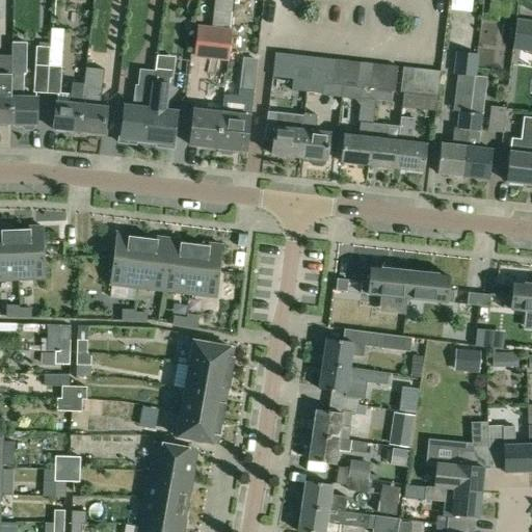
[(233,0),(216,0),(213,24),(228,26),(230,26),(233,0)]
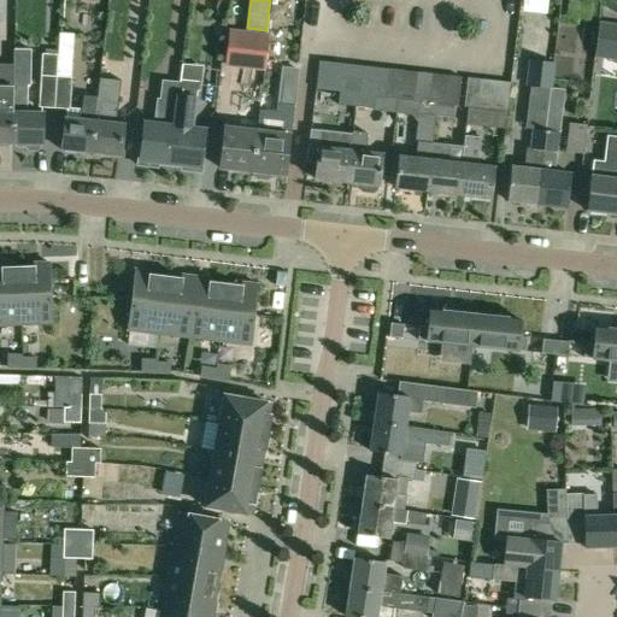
[(616,25),(599,24),(597,41),(616,43),(616,25)]
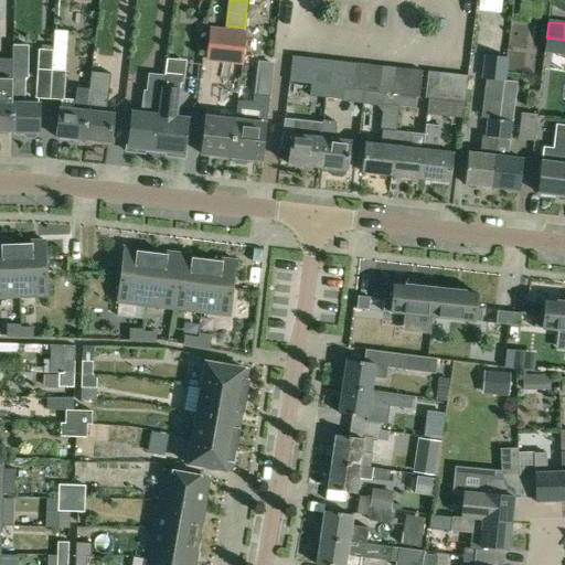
[(242,64),(246,29),(244,28),(242,28),(226,25),(212,24),(208,60),(242,64)]
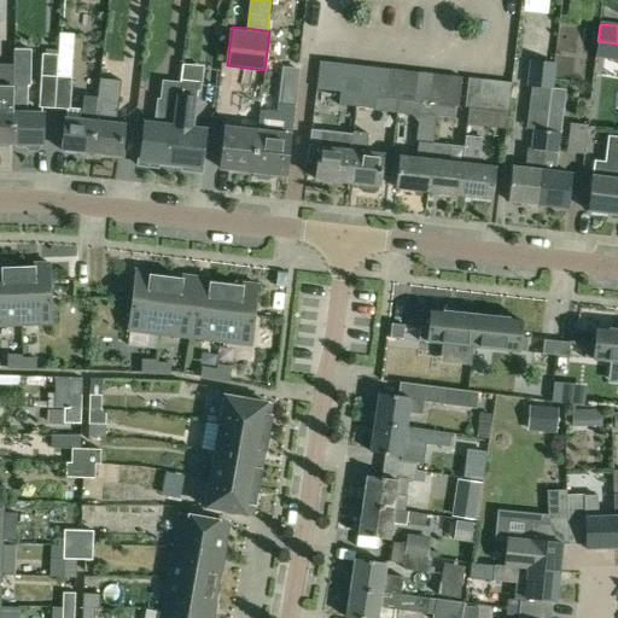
[(39,108),(56,109),(57,77),(58,63),(58,54),(42,54),(39,108)]
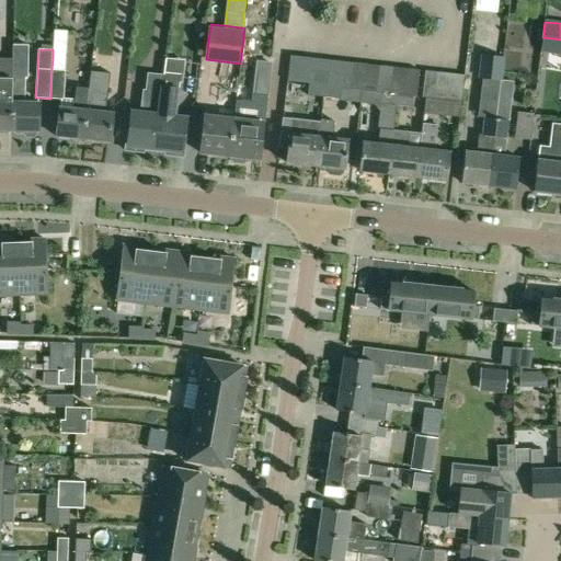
[(288,81),(300,83),(304,57),(290,55),(288,81)]
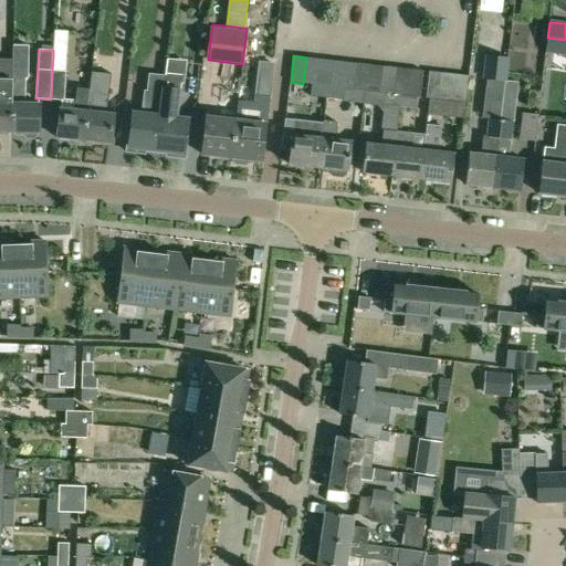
[(506,83),(509,59),(484,55),(482,80),(506,83)]
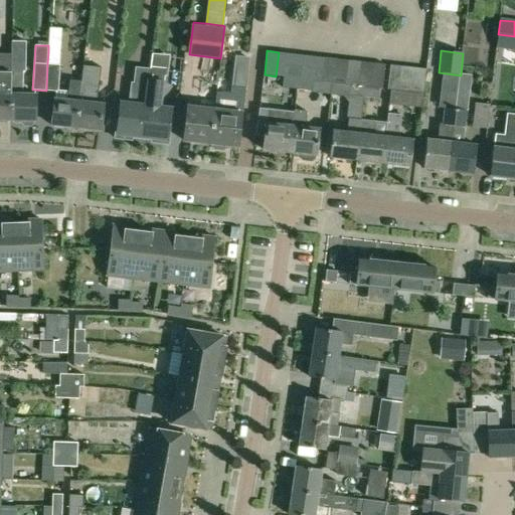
[(59,52),(48,52),(47,64),(58,64),(59,52)]
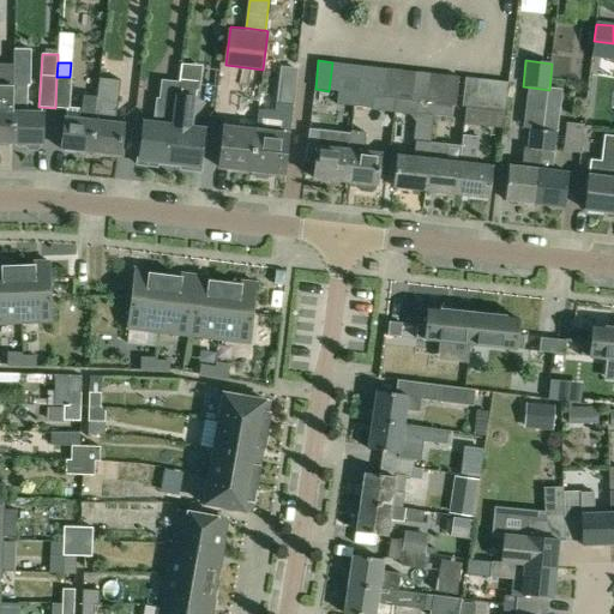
[(329,91),(338,91),(342,92),(345,64),(332,62),(329,91)]
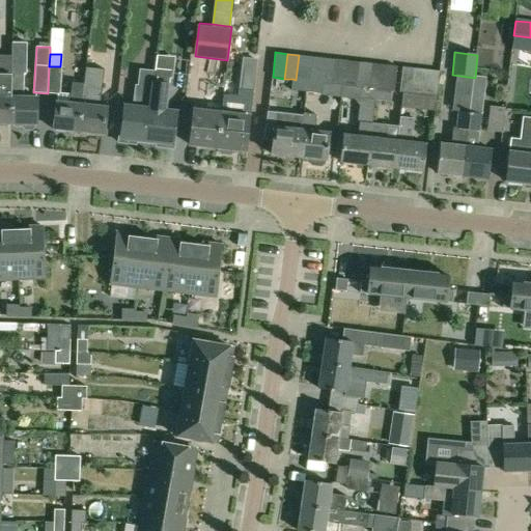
[(311,57),(299,55),(296,80),(309,81),(311,57)]
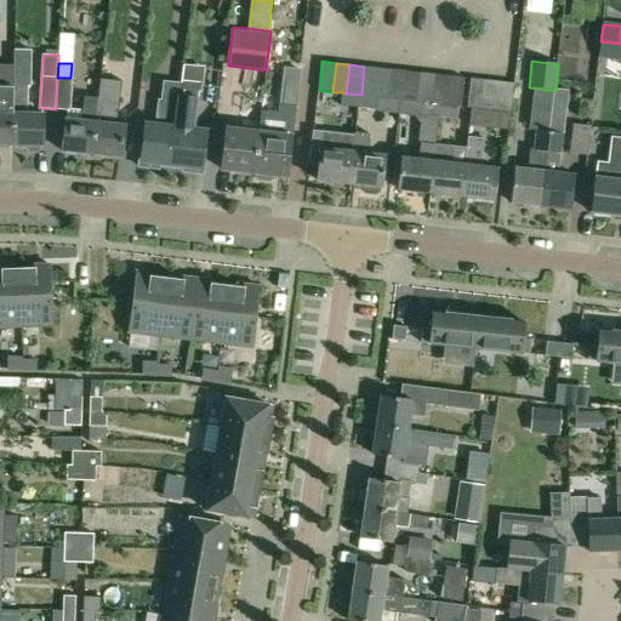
[(379,68),(364,67),(362,95),(375,97),(379,68)]
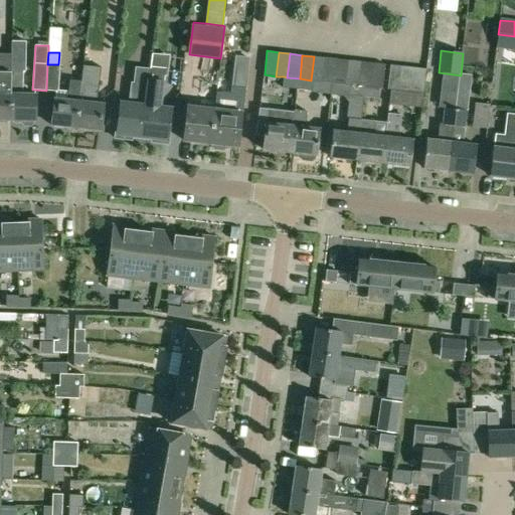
[(311,80),(314,80),(323,81),(326,57),(314,56),(311,80)]
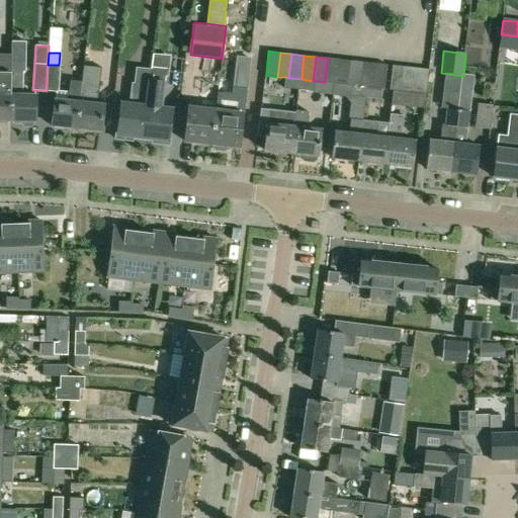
[(325,82),(336,83),(339,60),(328,58),(325,82)]
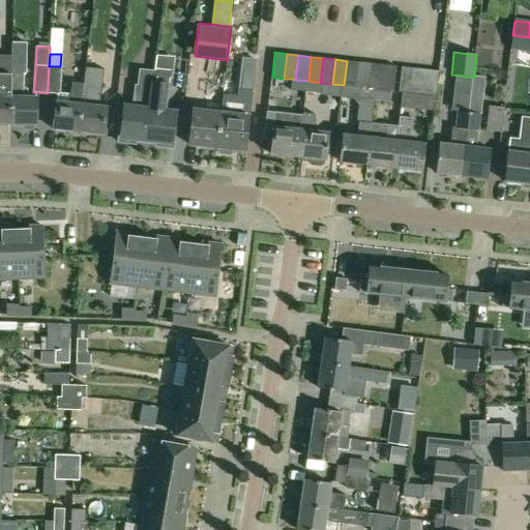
[(344,85),(356,87),(359,62),(347,61),(344,85)]
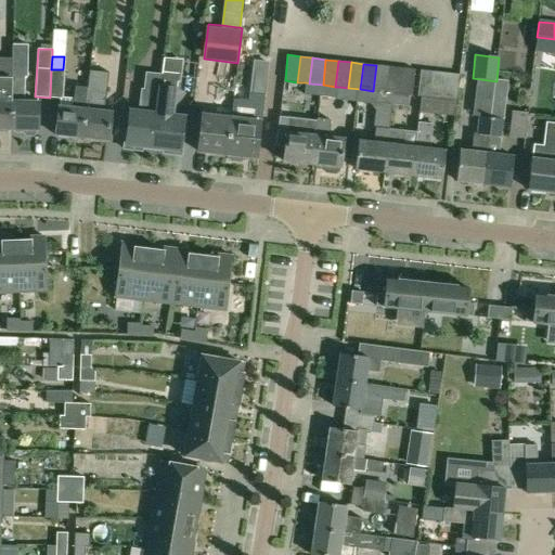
[(373,91),(378,91),(386,92),(388,67),(376,65),(373,91)]
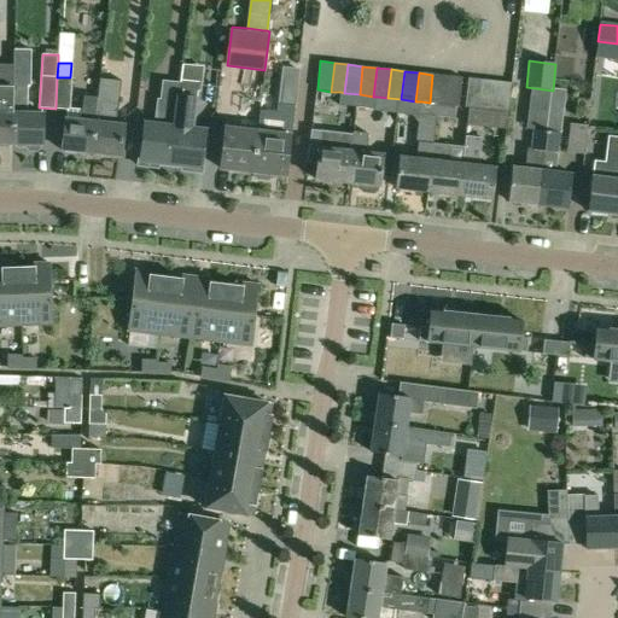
[(448,76),(432,75),(430,103),(439,104),(444,105),(448,76)]
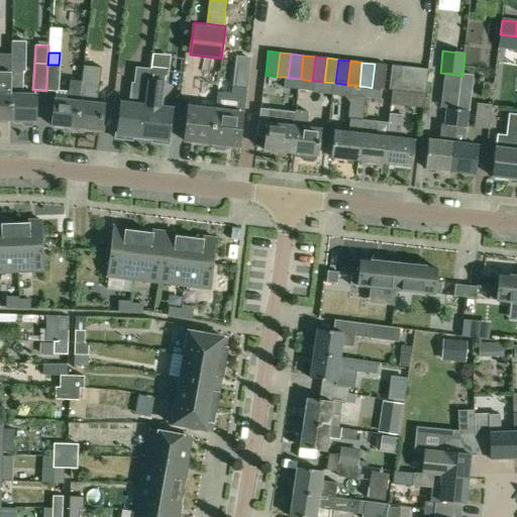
[(387,66),(375,64),(372,88),(382,89),(384,89),(387,66)]
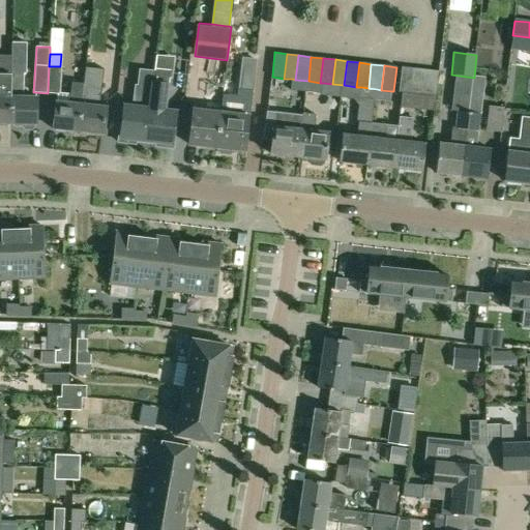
[(48,93),(60,94),(61,66),(60,66),(49,66),(48,93)]
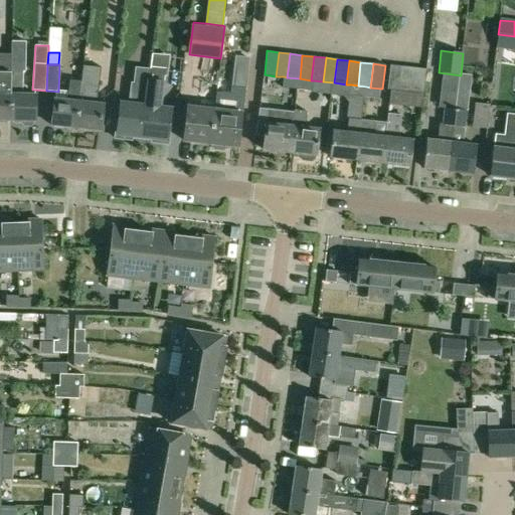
[(101,66),(82,64),(80,80),(81,80),(77,128),(102,131),(105,104),(97,103),(101,66)]
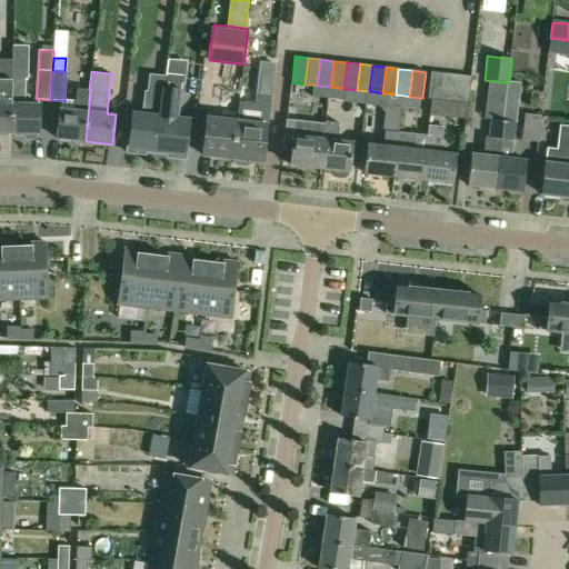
[(429,99),(441,100),(445,75),(431,72),(429,99)]
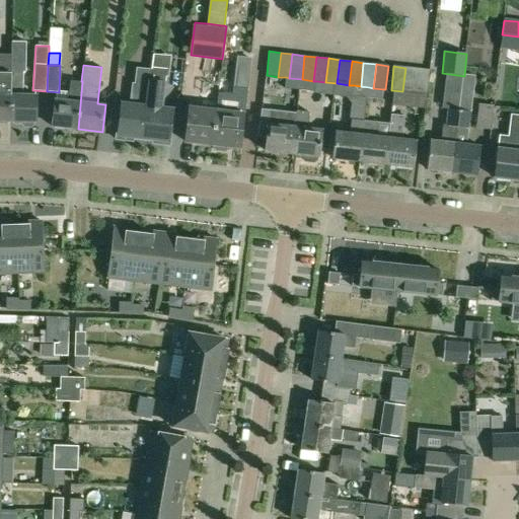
[(150,81),(151,69),(136,67),(132,105),(122,104),(120,123),(118,123),(116,139),(133,141),(133,136),(144,137),(147,107),(148,97),(148,96),(150,81)]
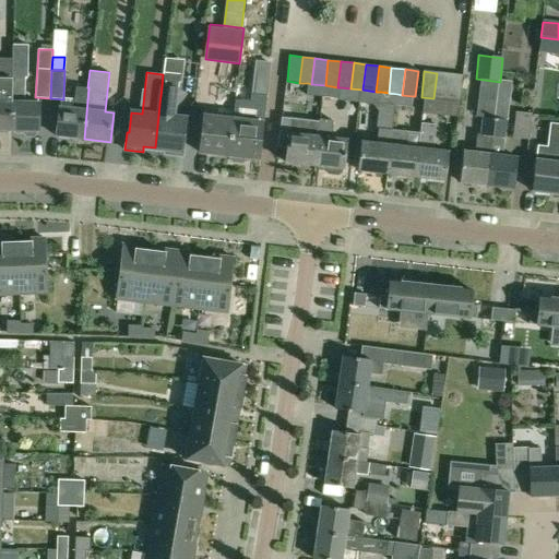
[(158,116),(155,147),(166,150),(165,154),(183,156),(186,140),(183,140),(186,119),(171,117),(177,74),(163,72),(163,74),(162,87),(159,104),(159,105),(158,116)]
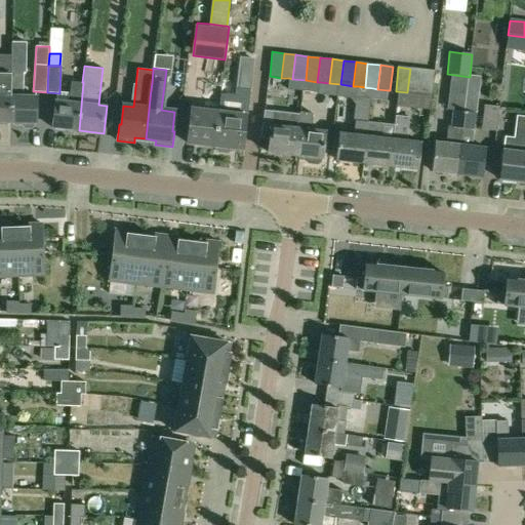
[(0,122),(10,122),(11,70),(0,69),(0,122)]
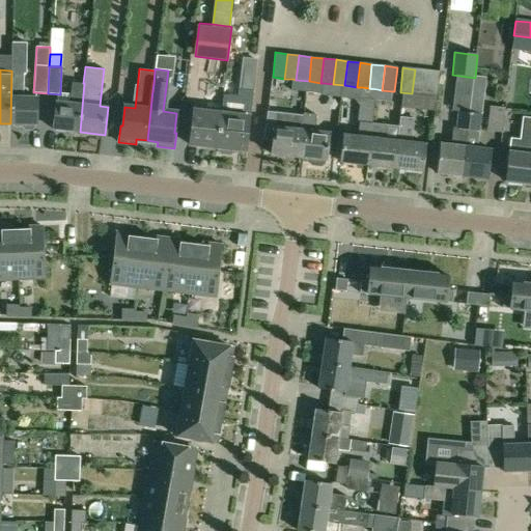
[(412,93),(422,95),(424,95),(427,71),(415,70),(412,93)]
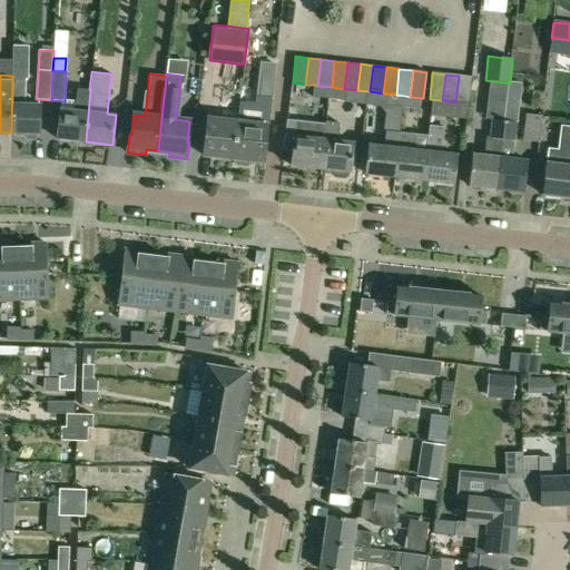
[(11,133),(25,134),(25,137),(28,140),(36,140),(38,138),(39,134),(40,134),(40,104),(26,104),(26,76),(12,76),(11,133)]
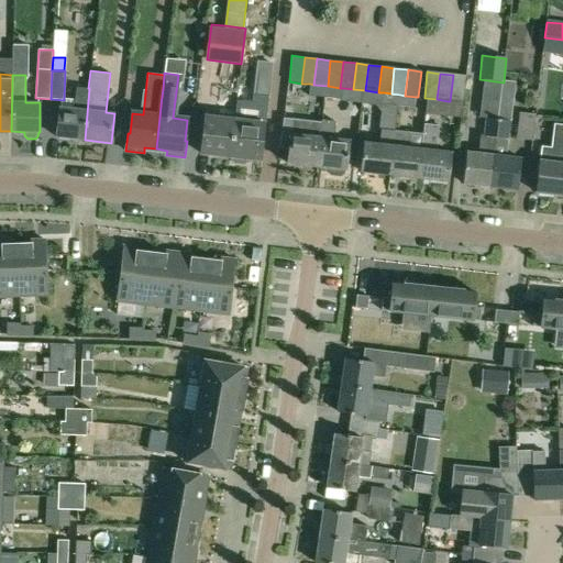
[(466,76),(453,75),(450,101),(463,102),(466,76)]
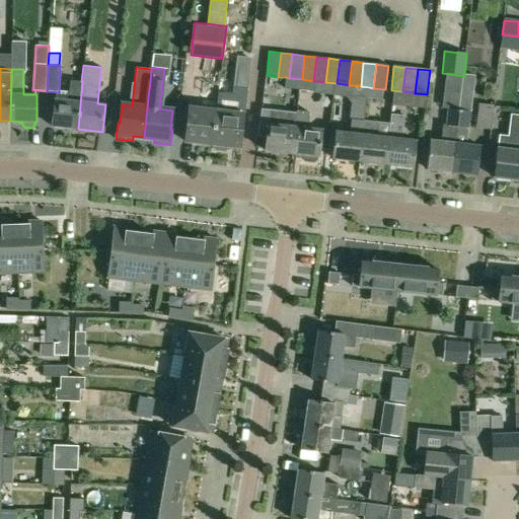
[(285,88),(300,90),(302,79),(289,78),(286,77),(285,88)]
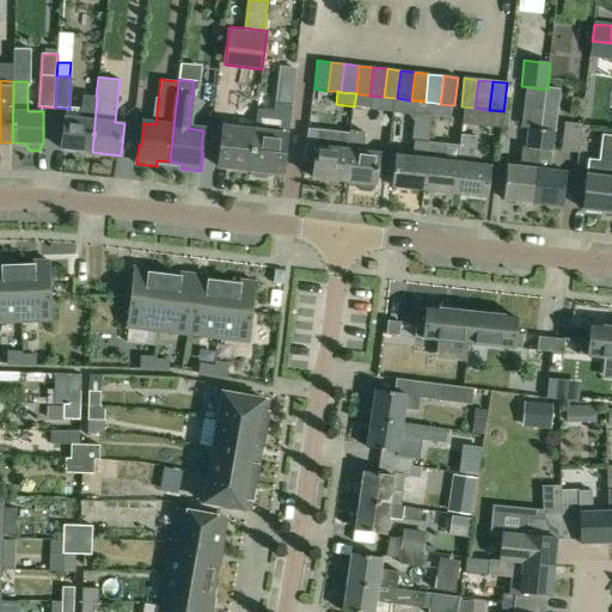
[(373,96),(369,96),(356,93),(354,106),(371,109),(373,96)]
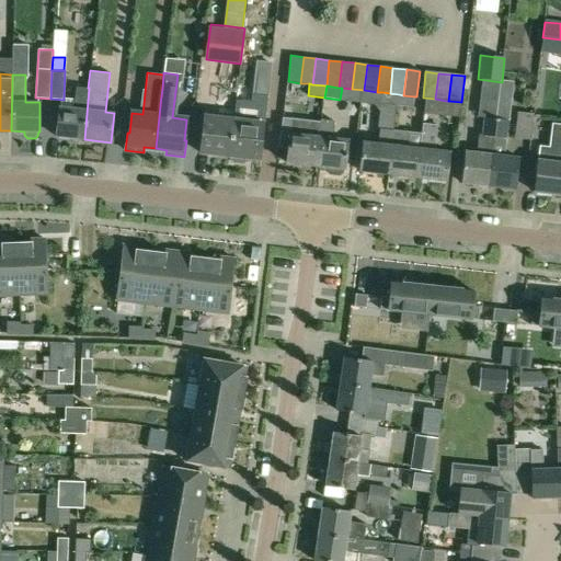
[(70,137),(84,139),(89,88),(88,88),(77,87),(73,109),(60,107),(57,136),(59,139),(68,140),(70,137)]
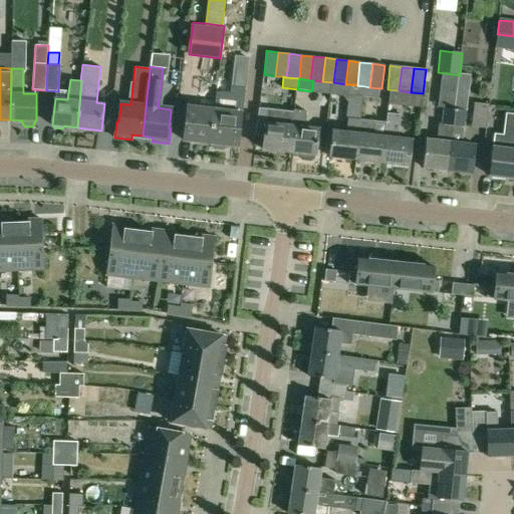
[(348,95),(363,97),(365,86),(357,85),(350,84),(348,95)]
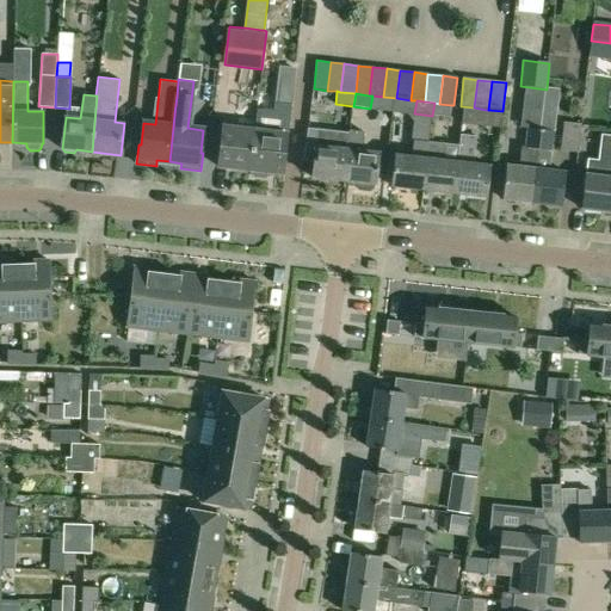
[(450,117),(451,105),(439,104),(434,103),(432,116),(450,117)]
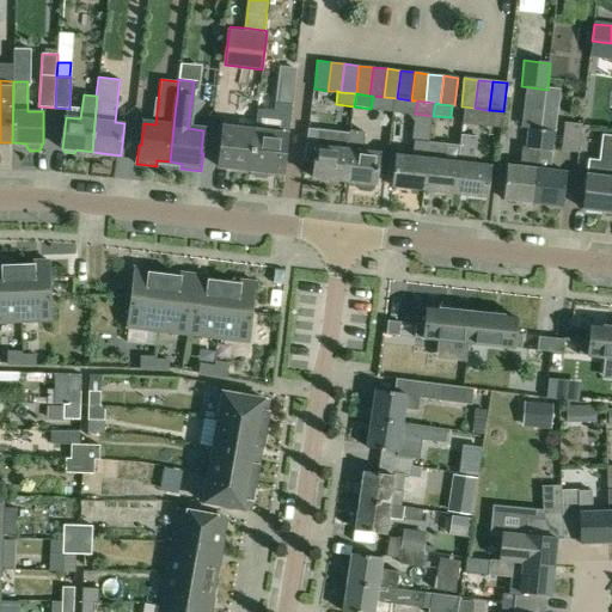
[(268,177),(269,173),(283,176),(292,106),(276,105),(275,117),(270,117),(269,133),(255,132),(250,171),(251,172),(251,175),(254,178),(265,179),(268,177)]
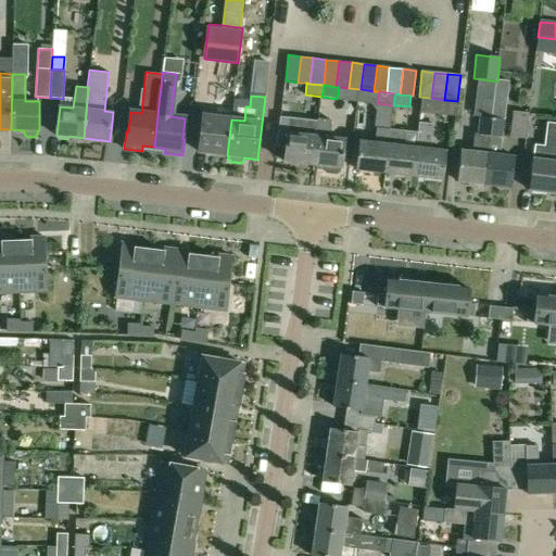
[(505,98),(494,97),(492,117),(503,119),(505,98)]
